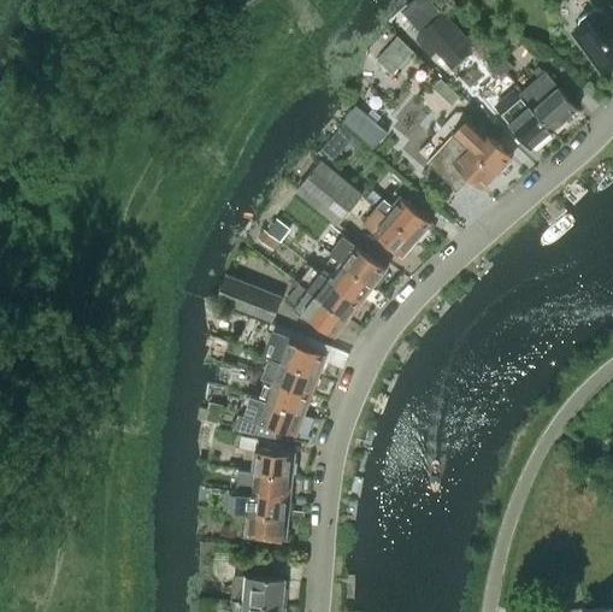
[(572,36),(600,75),(612,65),(612,12),(609,16),(607,12),(602,15),(593,13),(578,23),(577,34),(572,36)]
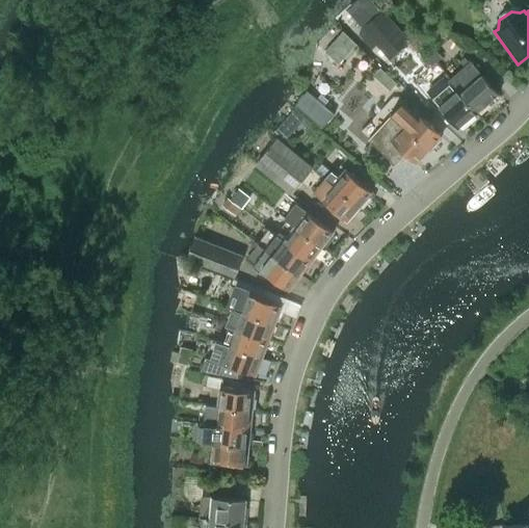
[(406,45),(378,14),(358,32),(363,38),(359,42),(369,53),(373,49),(386,63),(406,45)]
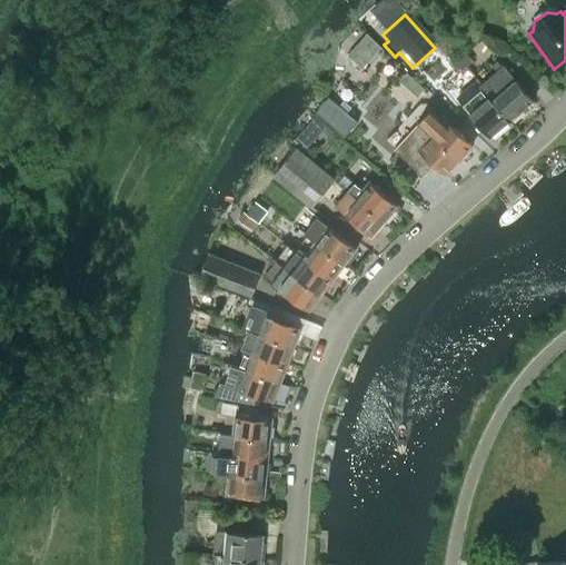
[(346,50),(355,67),(379,52),(369,37),(346,50)]
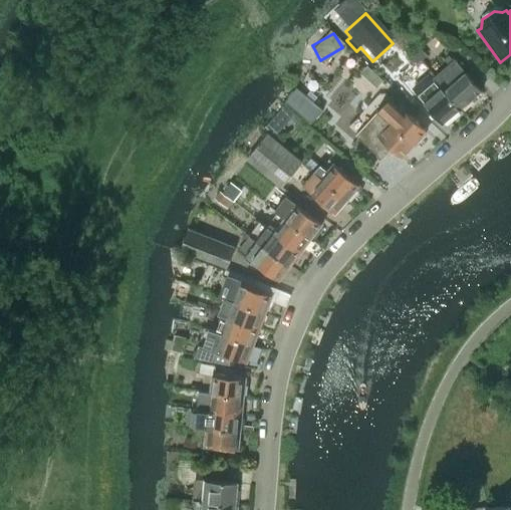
[(417,52),(408,60),(414,67),(424,59),(417,52)]
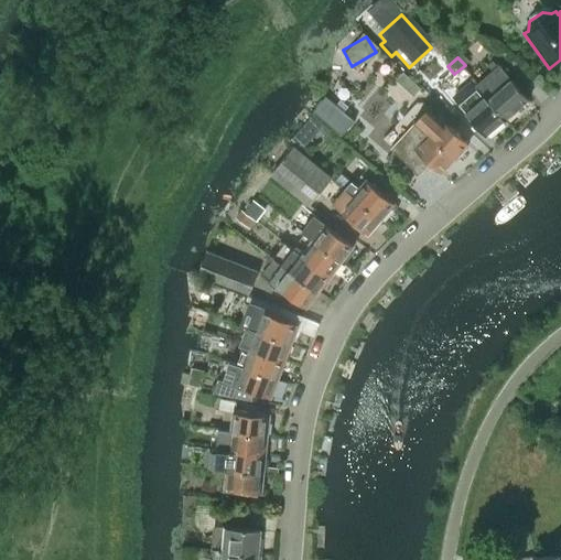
[(498,68),(475,88),(505,122),(528,103),(498,68)]
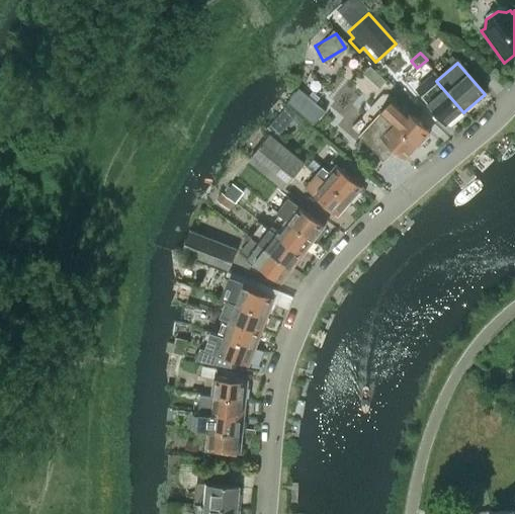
[(370,74),(363,81),(376,92),(382,84),(370,74)]
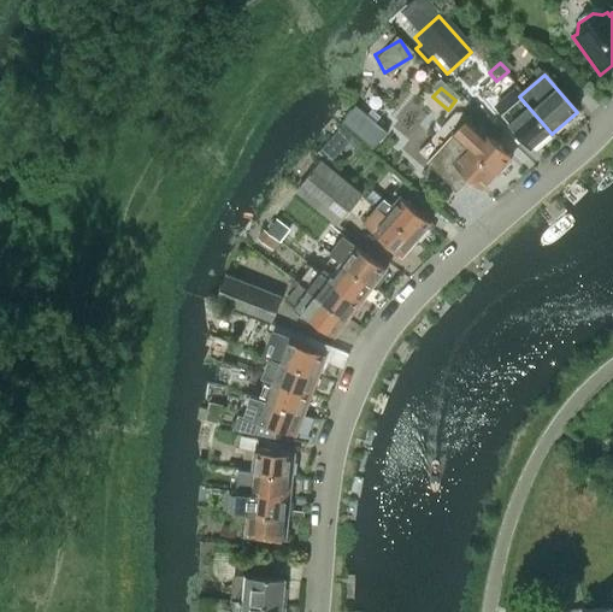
[(531,152),(552,134),(519,96),(518,98),(514,93),(496,109),(502,116),(496,121),(505,129),(508,125),(531,152)]
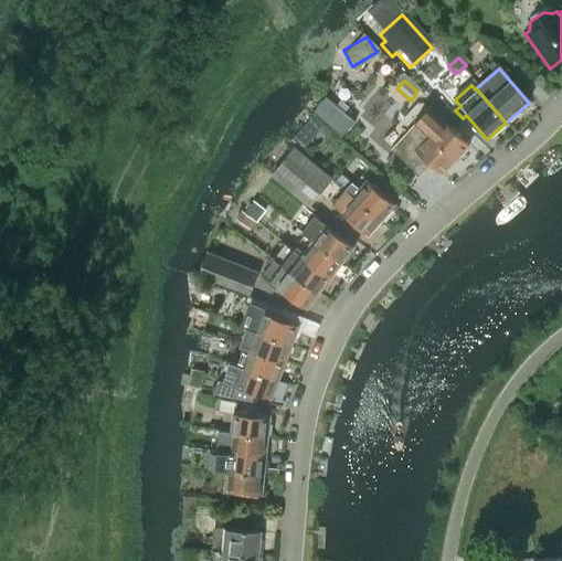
[(322,101),(309,115),(336,139),(346,129),(338,123),(341,118),(322,101)]
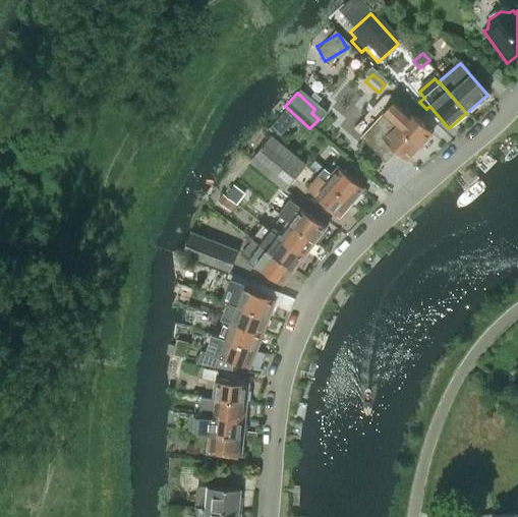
[(373,106),(419,149),(433,135),(407,111),(405,114),(385,94),(373,106)]
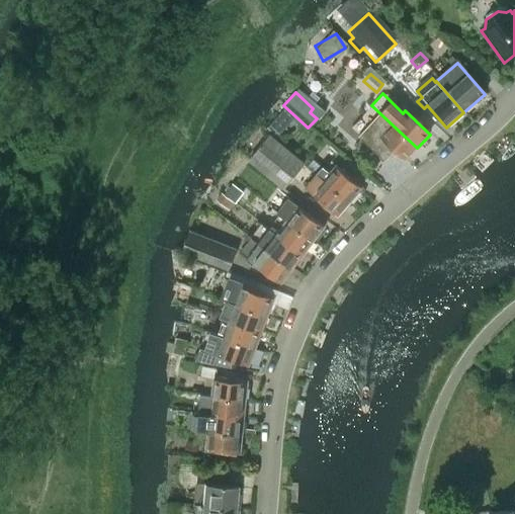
[(417,148),(371,105),(368,108),(376,116),(355,140),(380,162),(392,149),(405,161),(417,148)]
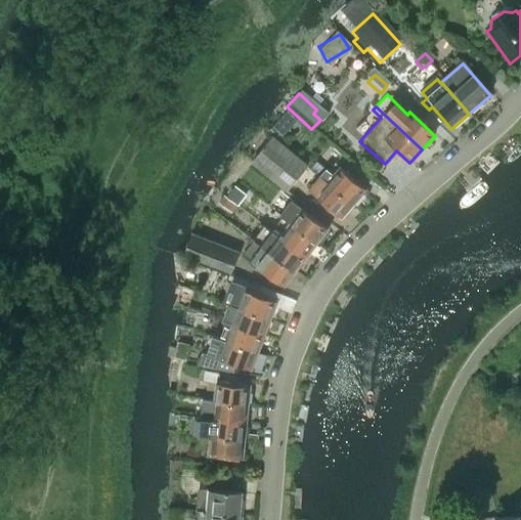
[(276,122),(267,132),(278,141),(287,131),(276,122)]
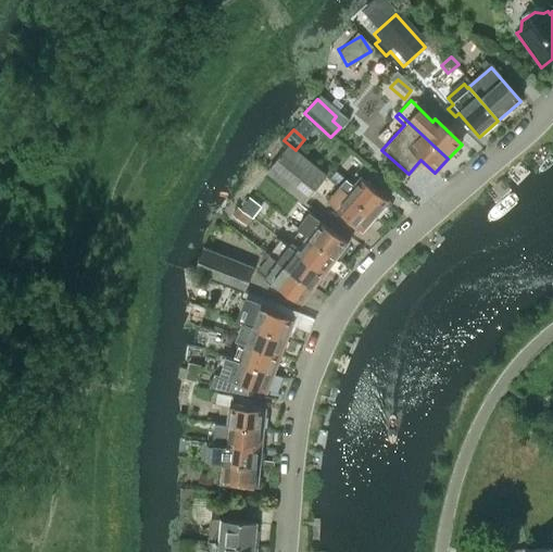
[(324,178),(287,147),(263,176),(300,207),(324,178)]
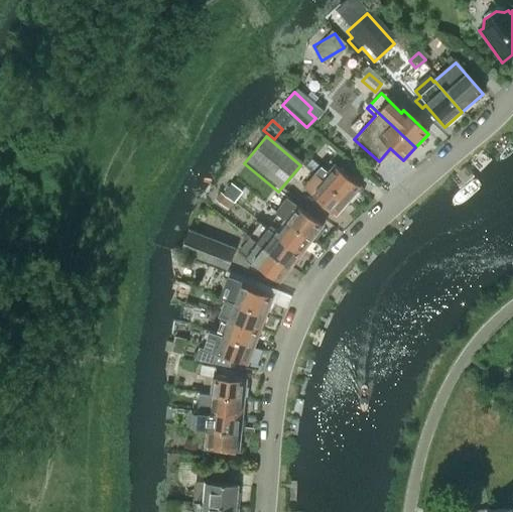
[(315,175),(348,203),(359,188),(334,166),(327,173),(322,168),(315,175)]
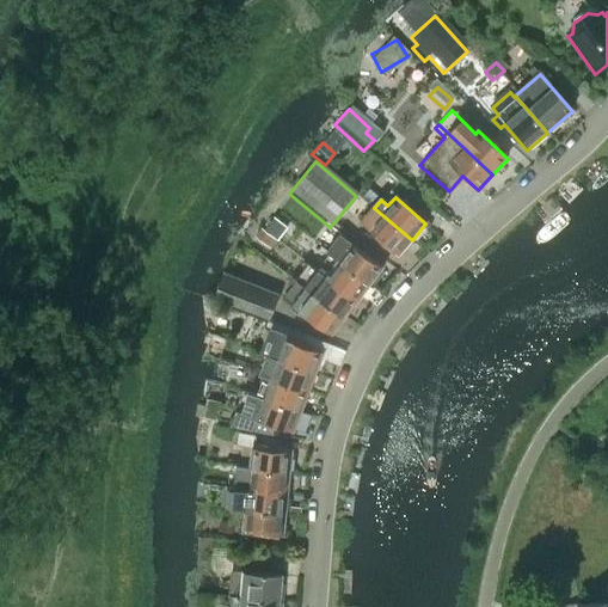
[(412,240),(374,208),(368,215),(375,221),(367,231),(398,257),(412,240)]
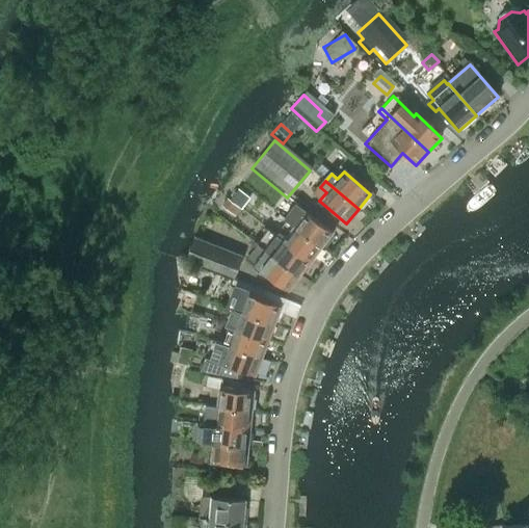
[(236,192),(227,204),(238,213),(247,201),(236,192)]
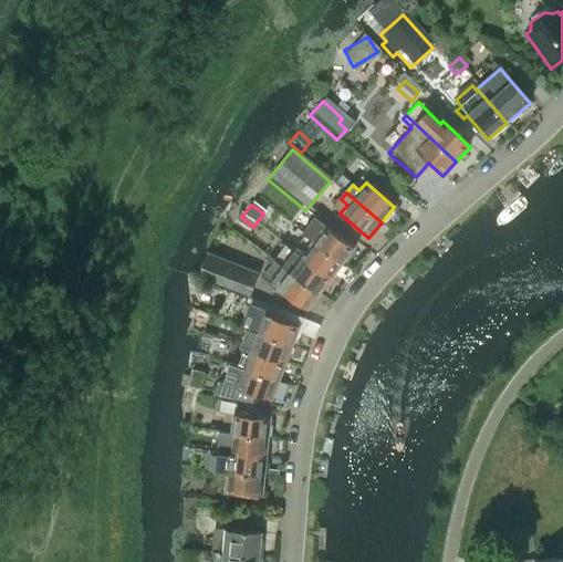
[(238,215),(232,221),(248,233),(253,227),(241,217),(238,215)]
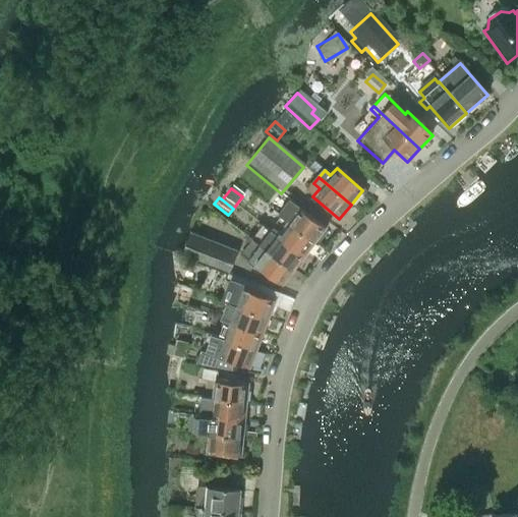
[(287,223),(287,224),(314,244),(326,229),(298,209),(289,200),(278,216),(287,223)]
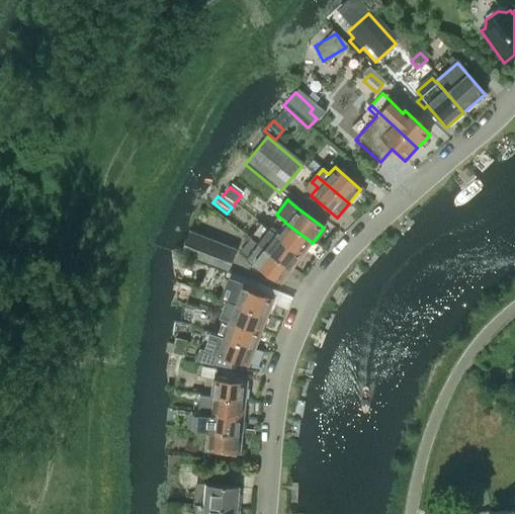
[(268,232),(302,257),(313,243),(285,223),(277,233),(271,228),(268,232)]
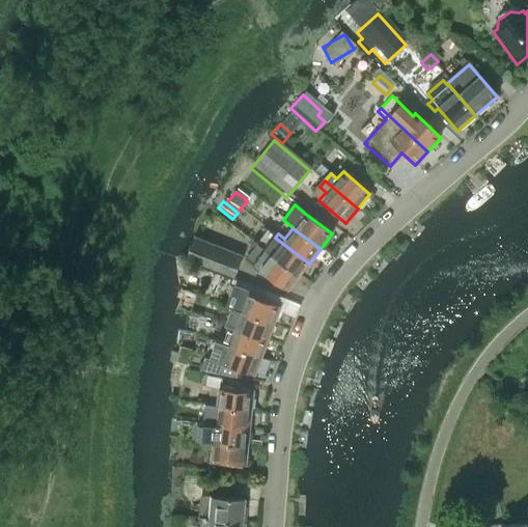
[(265,252),(299,278),(309,264),(275,238),(265,252)]
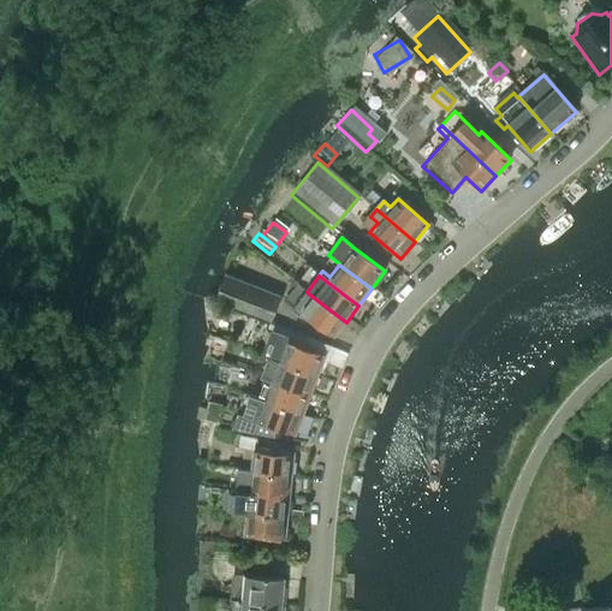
[(278,300),(221,278),(211,304),(267,326),(278,300)]
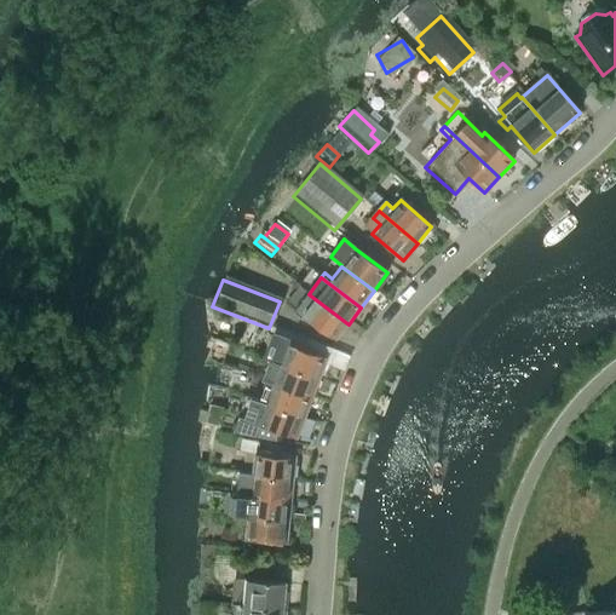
[(349,325),(309,294),(295,312),(335,343),(349,325)]
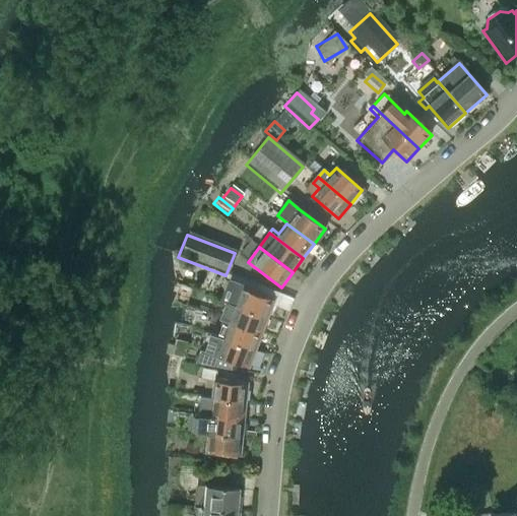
[(228,282),(224,292),(222,291),(219,301),(268,319),(274,302),(244,289),(245,288),(228,282)]
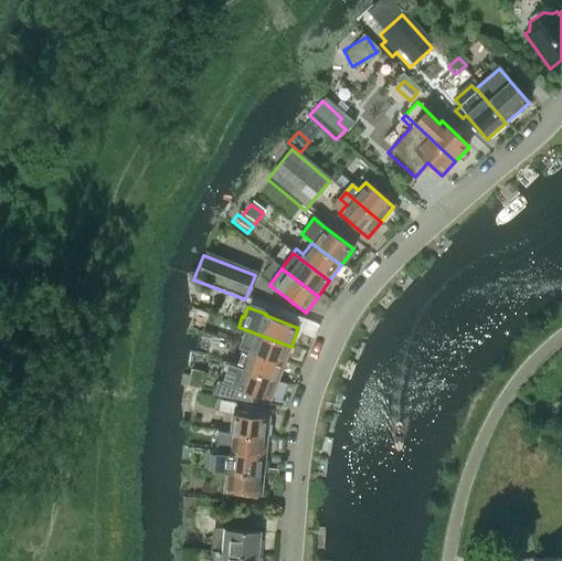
[(236,348),(285,366),(292,347),(239,327),(237,329),(243,331),(236,348)]
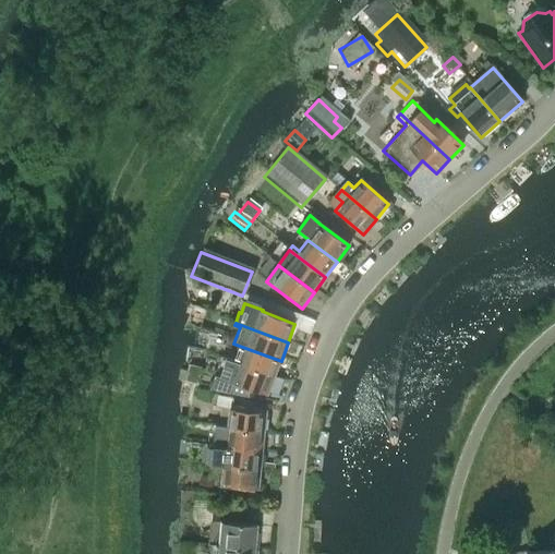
[(205,334),(201,344),(210,347),(215,337),(205,334)]
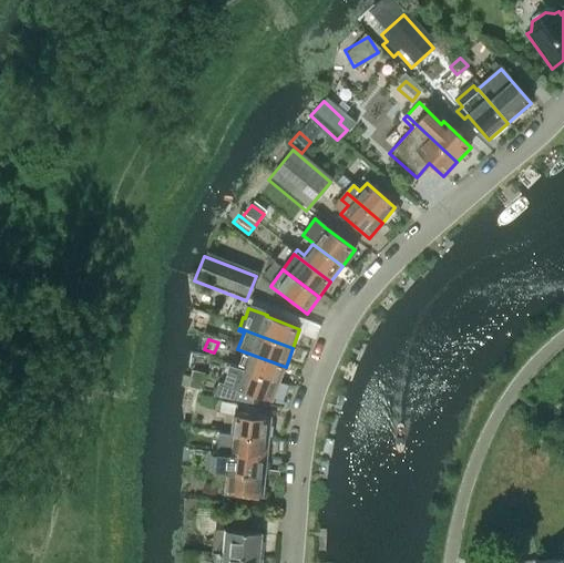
[(246,372),(279,385),(286,367),(237,349),(237,350),(239,351),(238,355),(250,359),(246,372)]
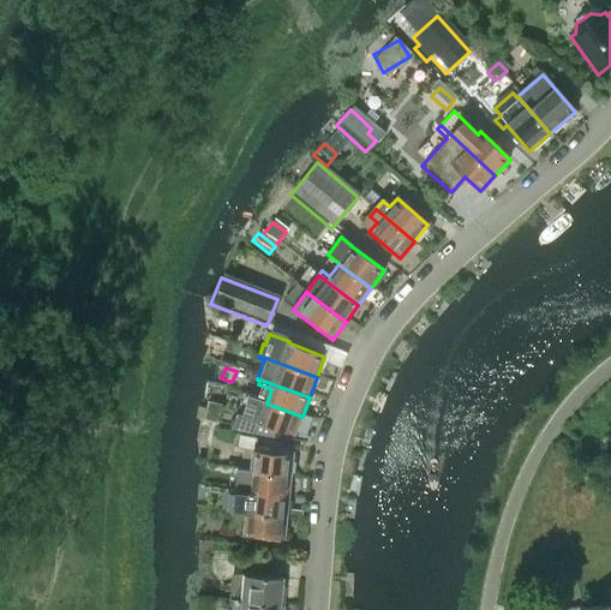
[(303,417),(267,404),(265,405),(245,396),(232,429),(274,438),(276,430),(294,437),(303,417)]
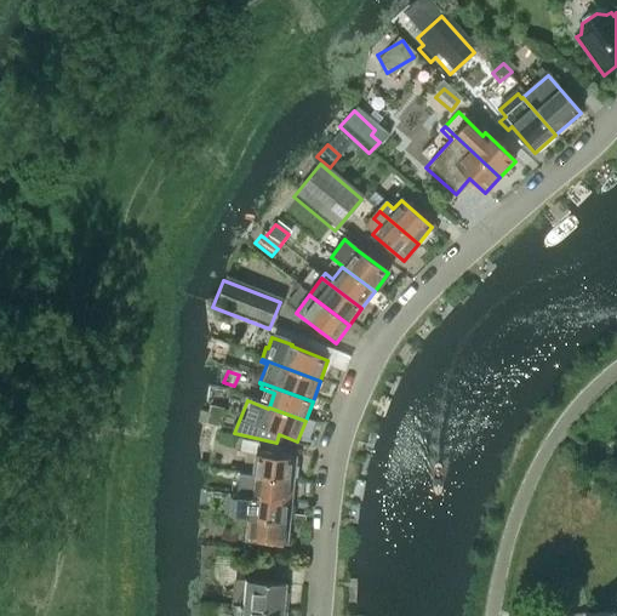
[(221,415),(206,411),(203,429),(217,432),(221,415)]
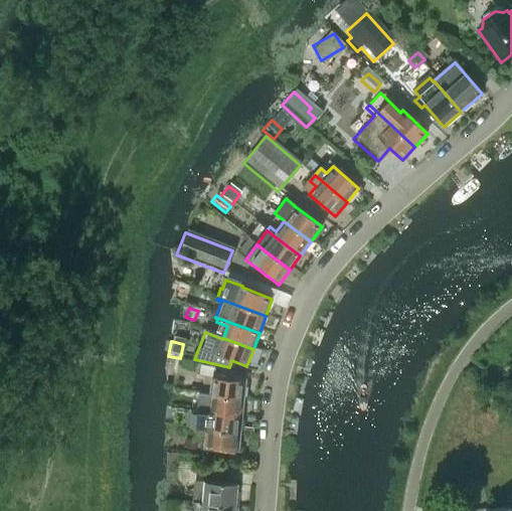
[(201,396),(243,399),(244,381),(212,378),(213,369),(198,367),(196,377),(203,378),(201,396)]
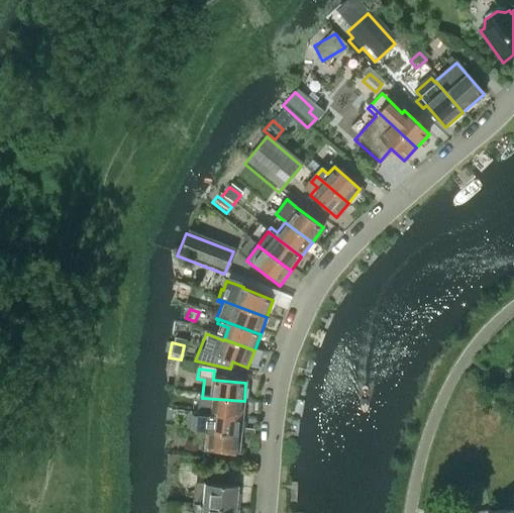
[(201,415),(242,418),(244,401),(202,398),(201,415)]
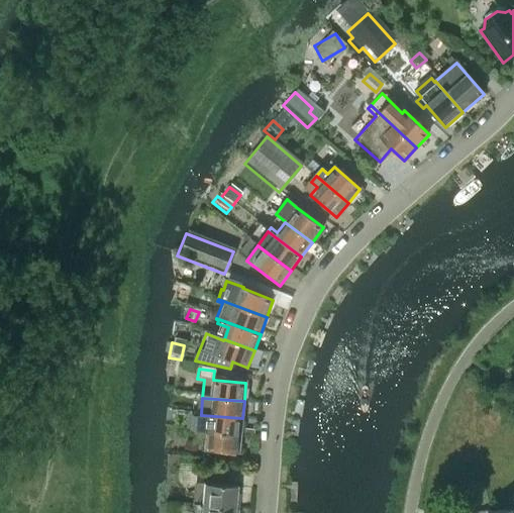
[(208,434),(241,437),(242,418),(201,415),(200,419),(210,420),(208,434)]
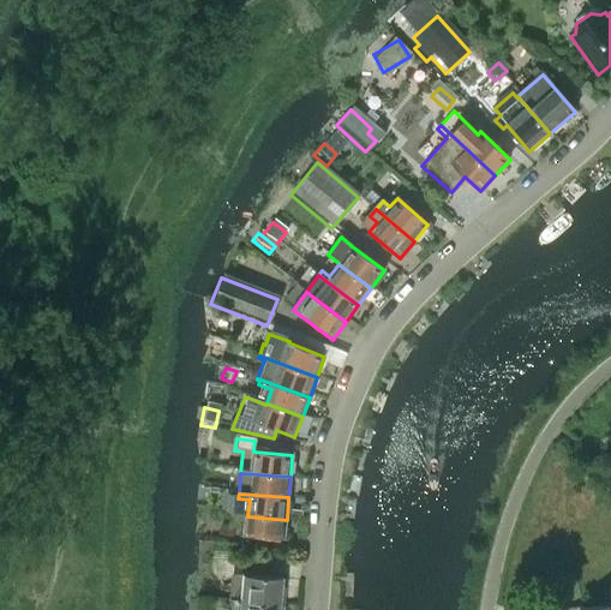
[(287,520),(247,516),(246,537),(286,540),(287,520)]
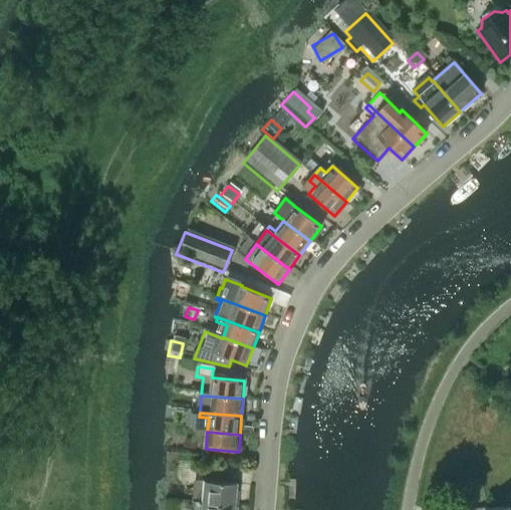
[(188,503),(234,507),(236,484),(204,482),(203,484),(189,482),(188,503)]
